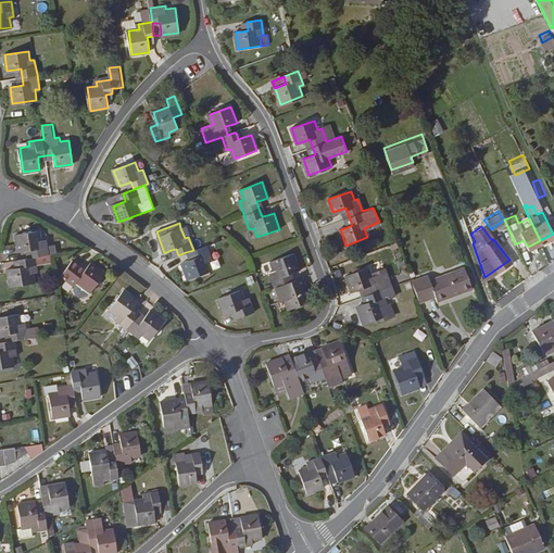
[(188,237),(189,236),(186,227),(180,228),(185,238),(188,237)]
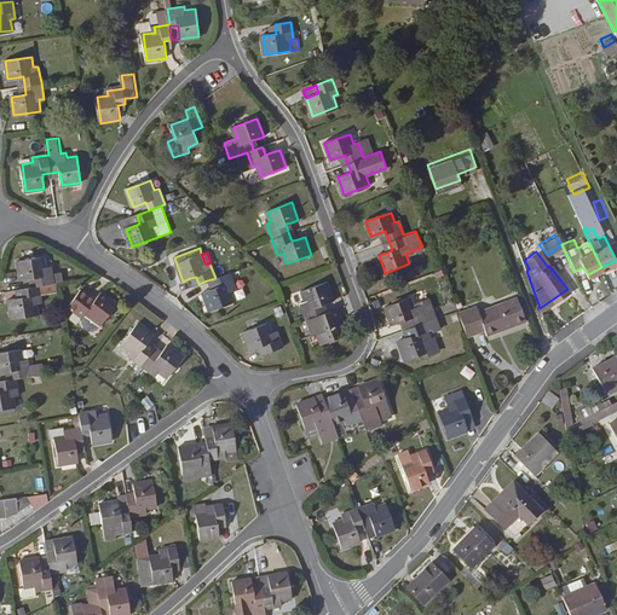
[(30,278),(35,278),(38,286),(53,283),(58,283),(64,282),(62,272),(52,273),(51,266),(46,267),(45,256),(17,261),(21,279),(30,278)]
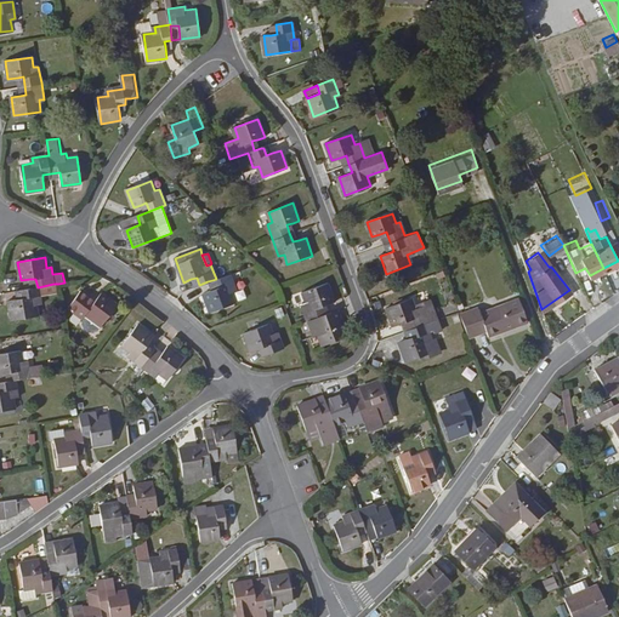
[(230,274),(216,279),(213,280),(216,289),(210,291),(203,293),(209,312),(236,302),(232,291),(236,290),(230,274)]
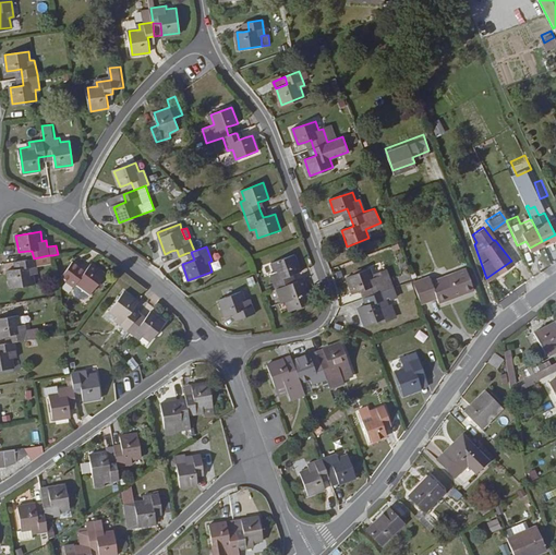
[(294,273),(300,270),(294,254),(273,263),(276,273),(272,275),(276,288),(272,290),(274,297),(279,294),(281,303),(287,301),(289,311),(312,302),(305,287),(294,290),(291,282),(289,275),(294,273)]
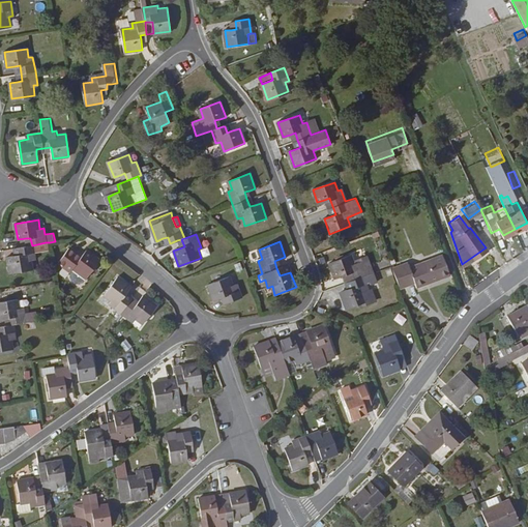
[(33,252),(47,250),(46,242),(32,245),(27,246),(19,247),(20,255),(15,256),(7,257),(9,273),(32,269),(31,260),(34,259),(33,252)]
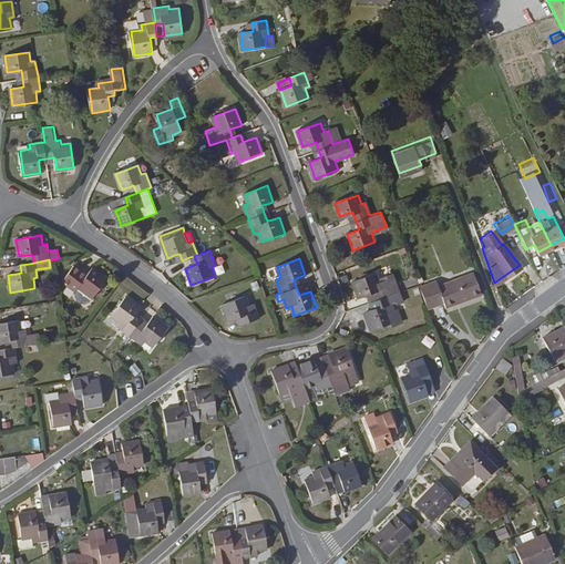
[(92,297),(106,279),(92,268),(84,279),(71,269),(62,282),(81,295),(84,291),(92,297)]
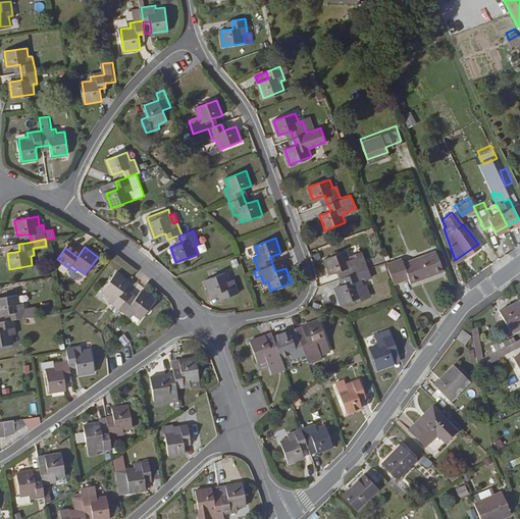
[(401,256),(385,261),(393,281),(408,275),(409,280),(445,267),(437,248),(402,260),(401,256)]
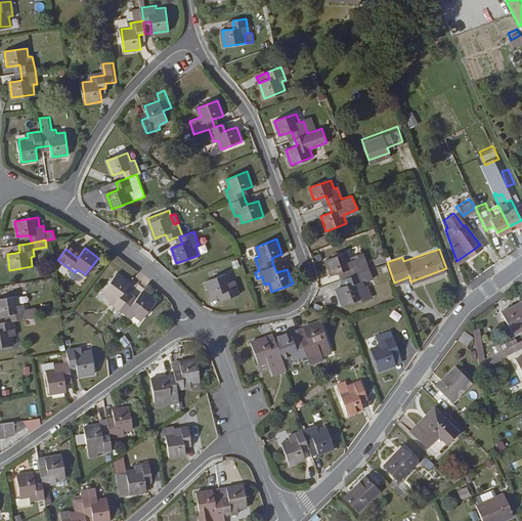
[(364,257),(350,261),(347,252),(327,260),(332,274),(338,272),(343,271),(345,278),(348,286),(343,287),(337,290),(343,304),(358,298),(363,297),(360,288),(364,286),(362,280),(365,278),(366,280),(373,278),(370,269),(364,257)]
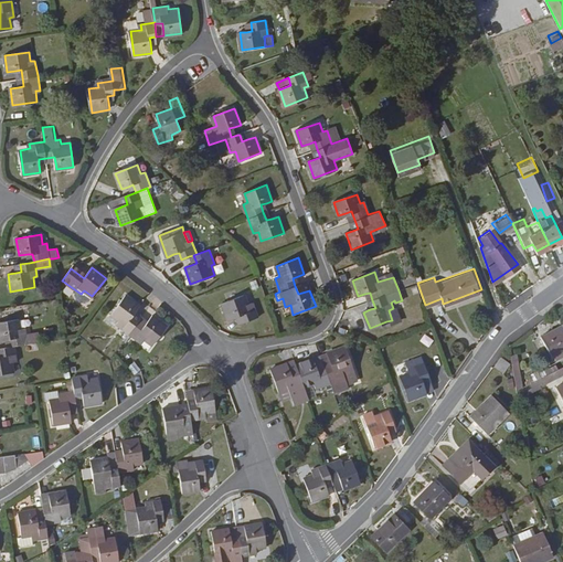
[(309,290),(307,283),(300,284),(295,286),(298,294),(309,290)]
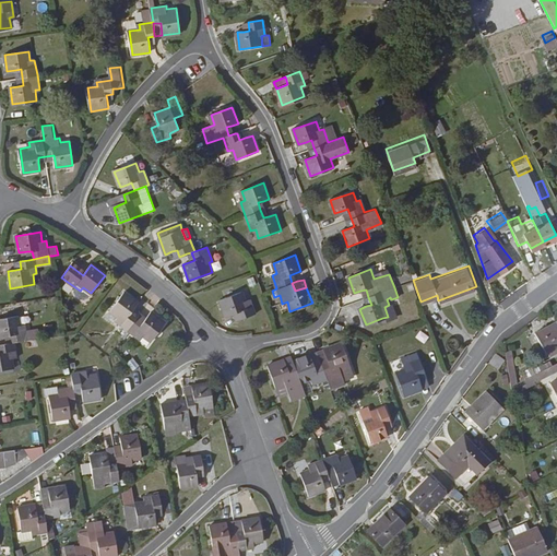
[(83,300),(86,298),(91,293),(83,287),(80,291),(78,294),(79,297),(82,300),(83,300)]
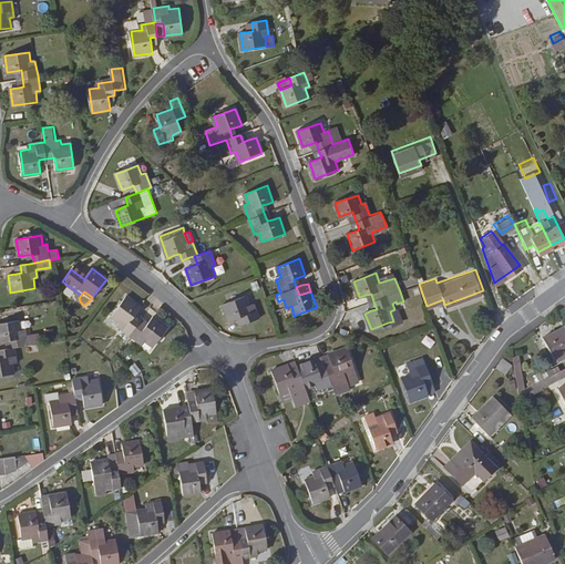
[(254,305),(249,306),(246,296),(223,305),(228,321),(236,319),(242,317),(244,322),(258,318),(254,305)]
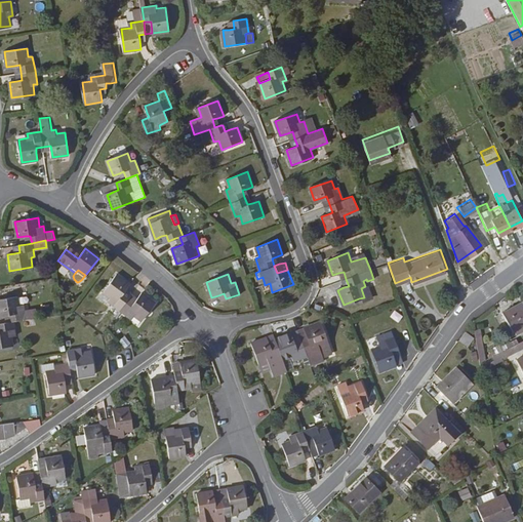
[(125,289),(129,284),(116,275),(104,292),(111,298),(109,300),(118,308),(114,313),(116,315),(120,310),(131,318),(134,315),(142,320),(154,303),(142,293),(137,298),(134,303),(129,298),(122,293),(125,289)]
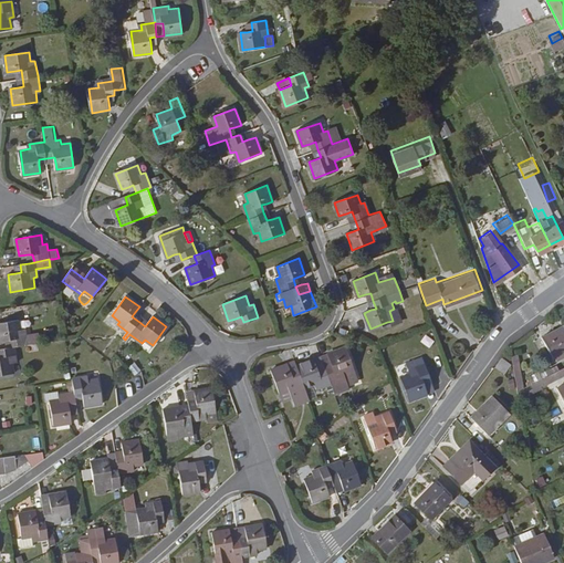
[(388,325),(401,321),(397,308),(394,309),(389,311),(393,321),(387,322),(388,325)]
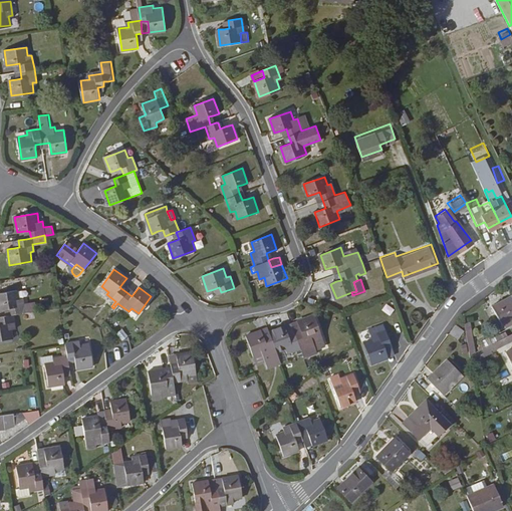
[(126,292),(130,288),(122,283),(119,287),(126,292)]
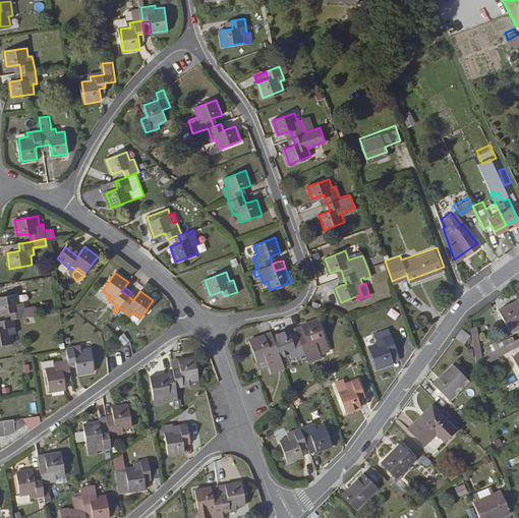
[(99,295),(106,300),(108,298),(110,296),(103,290),(99,295)]
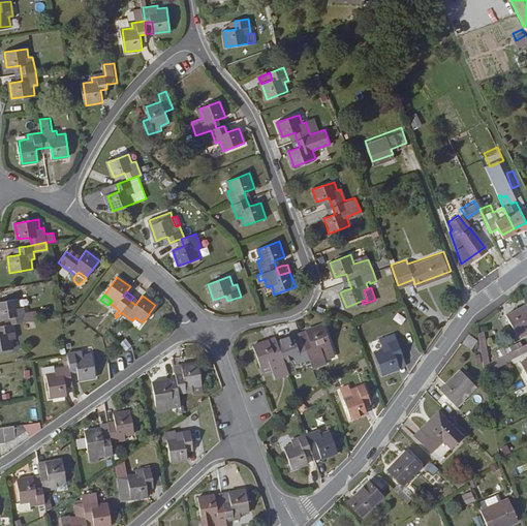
[(23,307),(20,307),(18,299),(0,301),(0,317),(5,317),(10,316),(11,325),(6,325),(0,326),(0,332),(0,334),(0,333),(0,349),(13,348),(11,339),(16,338),(13,323),(25,321),(23,307)]
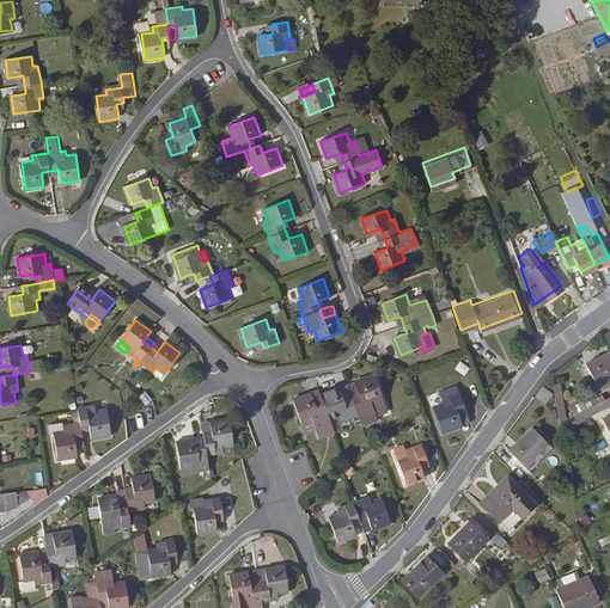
[(598,384),(609,375),(609,350),(586,363),(598,384)]
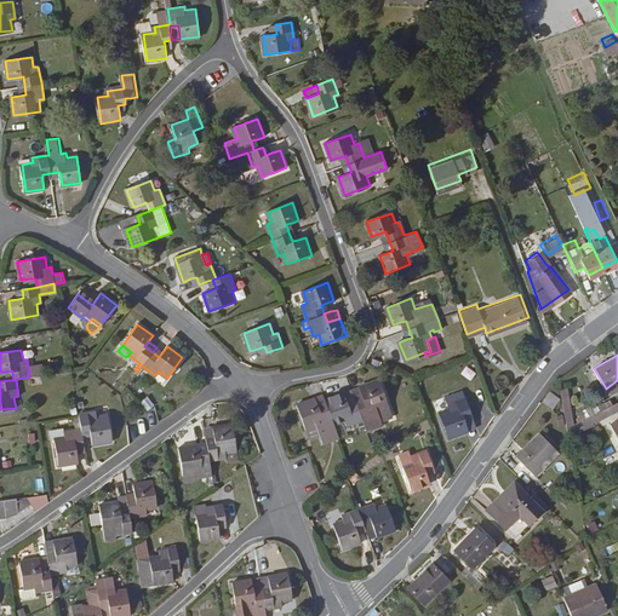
[(378,410),(389,407),(379,380),(361,387),(366,401),(356,403),(349,407),(344,392),(326,399),(325,396),(297,404),(307,430),(315,426),(319,436),(321,444),(339,439),(335,426),(345,422),(347,426),(362,421),(366,431),(383,425),(382,422),(378,410)]
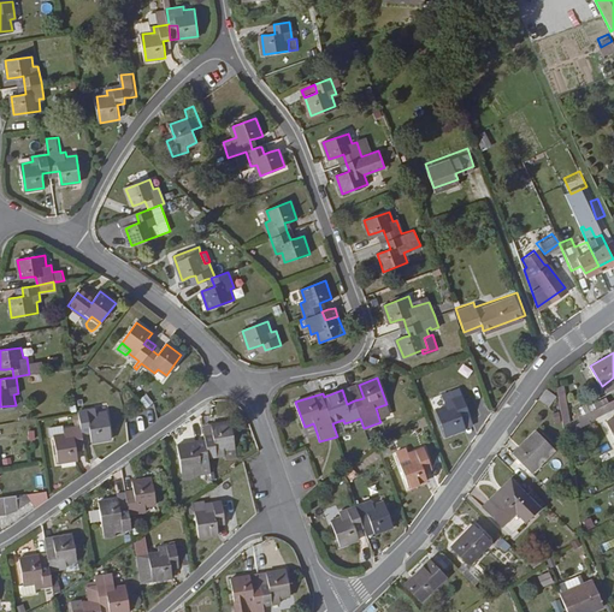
[(562,421),(570,417),(561,384),(555,385),(562,421)]
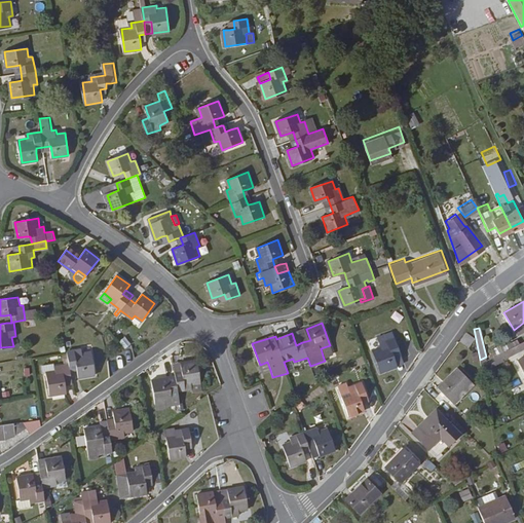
[(306,329),(299,331),(292,333),(296,345),(302,342),(310,340),(306,329)]
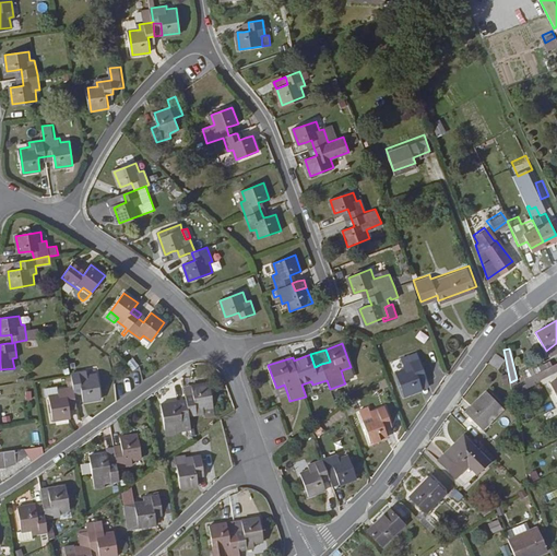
[(497,368),(505,358),(494,350),(485,361),(497,368)]
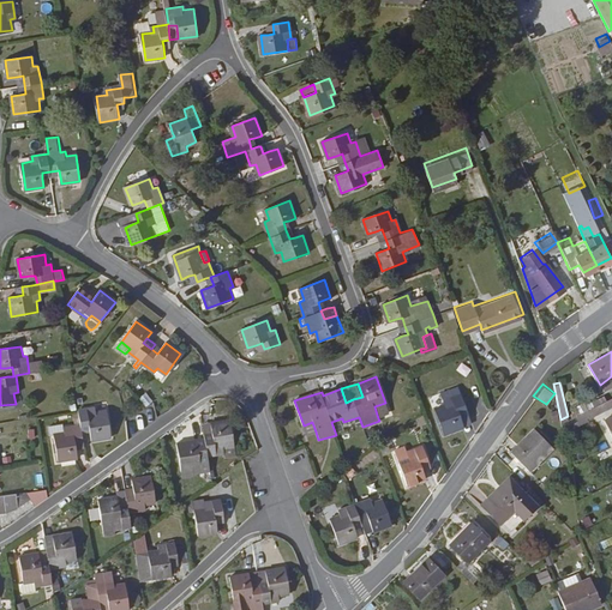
[(459,412),(466,410),(459,387),(449,391),(451,398),(445,400),(447,405),(436,409),(445,434),(463,427),(459,412)]
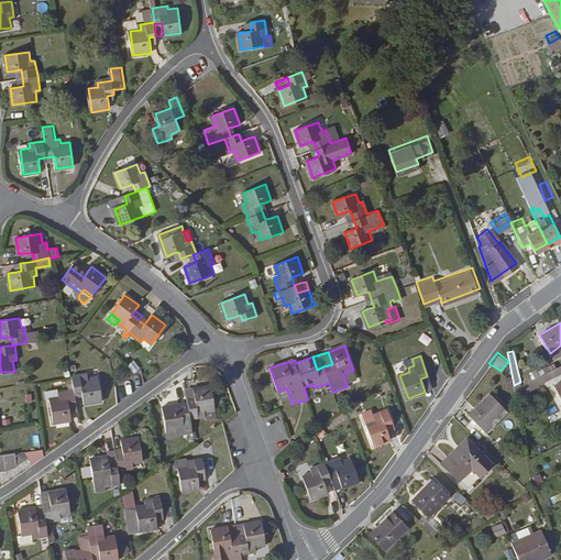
[(560,362),(528,379),(531,386),(560,371),(560,362)]
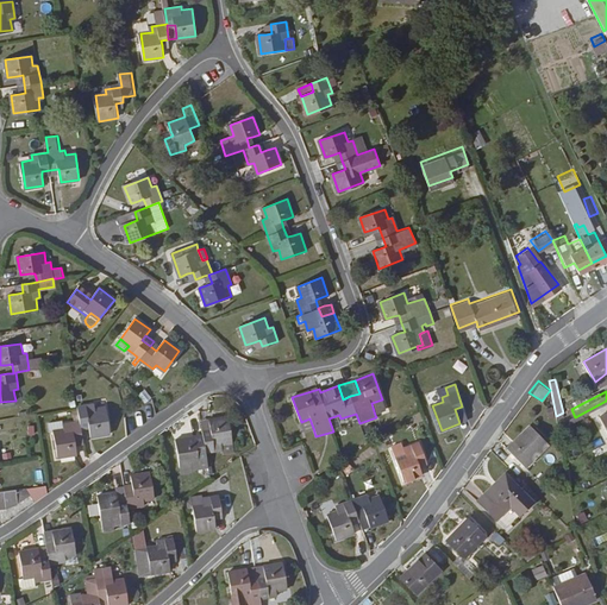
[(375,415),(386,410),(382,399),(371,403),(375,415)]
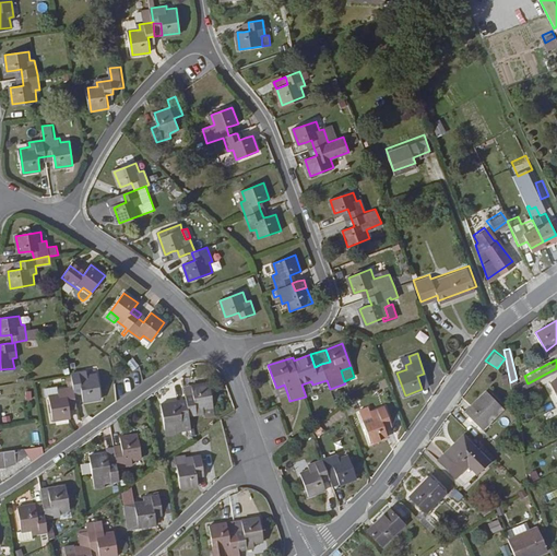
[(86,373),(71,375),(73,388),(73,390),(81,388),(82,394),(83,401),(101,398),(96,375),(87,376),(86,373)]
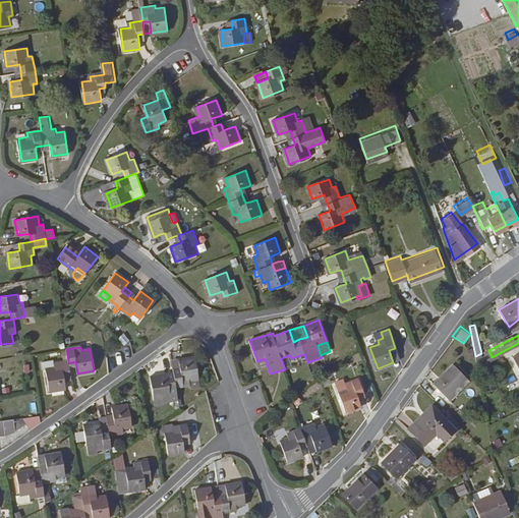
[(393,362),(399,360),(395,348),(389,350),(393,362)]
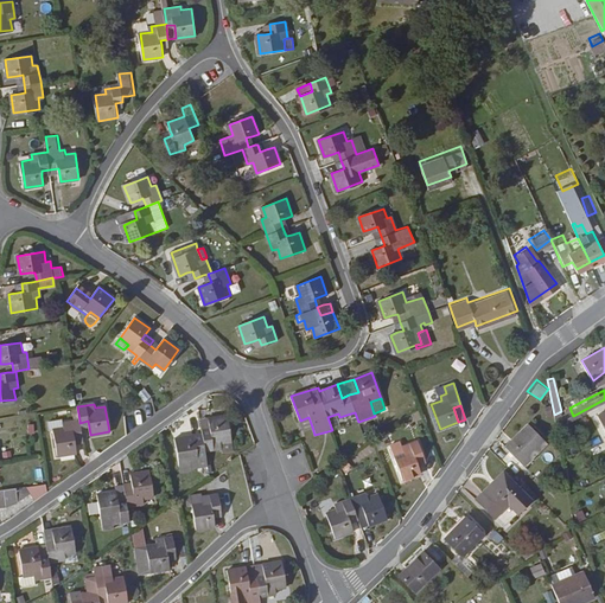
[(230,441),(225,417),(207,419),(209,432),(202,435),(204,448),(204,449),(222,447),(221,442),(230,441)]
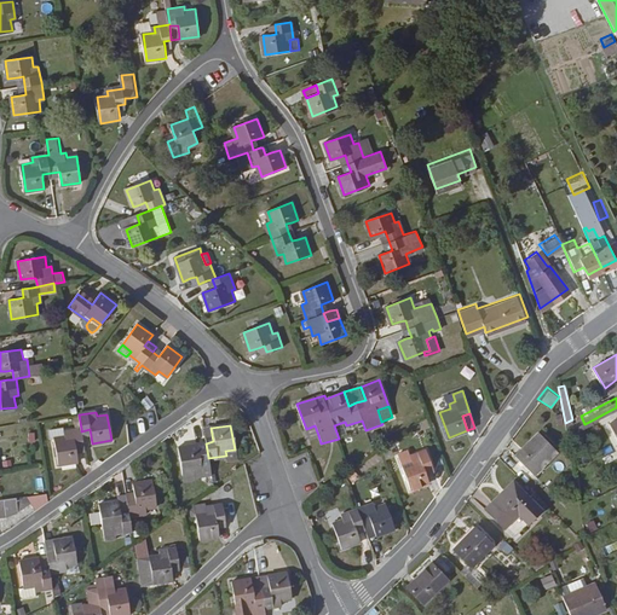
[(306,429),(309,437),(318,435),(315,425),(306,429)]
